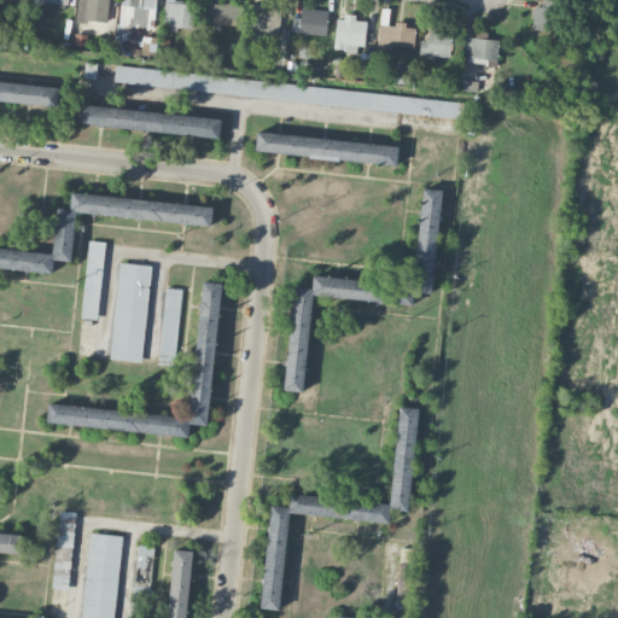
[(58,4),(68,5),(68,0),(34,0),(34,7),(57,10),(58,4)]
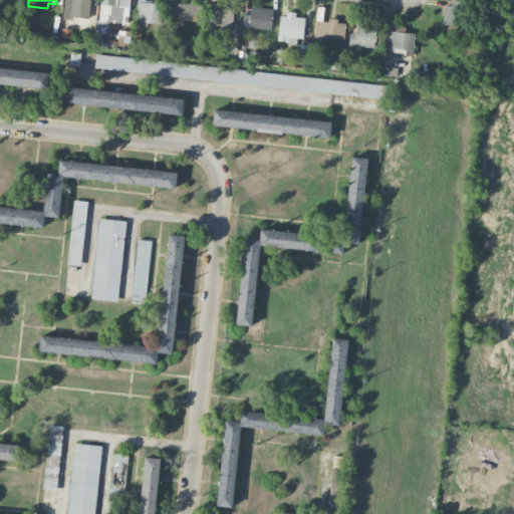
[(64,0),(64,18),(89,18),(89,0),(64,0)]
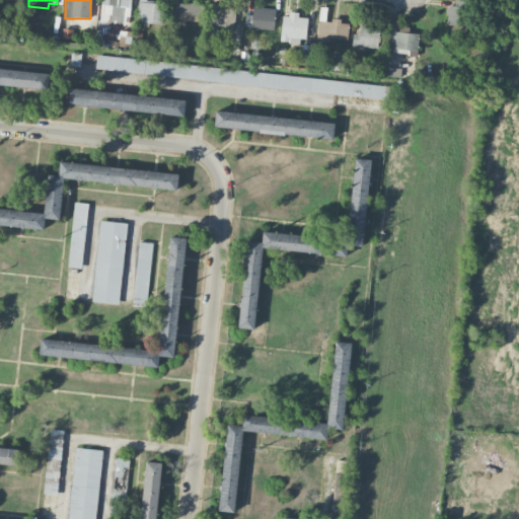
[(100,0),(98,27),(106,28),(107,21),(129,23),(130,0),(100,0)]
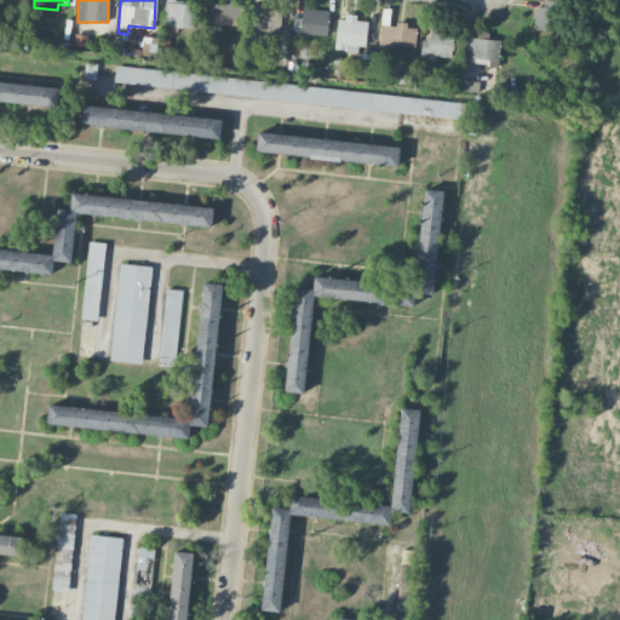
[(193,28),(195,4),(174,3),(174,0),(165,0),(164,27),(193,28)]
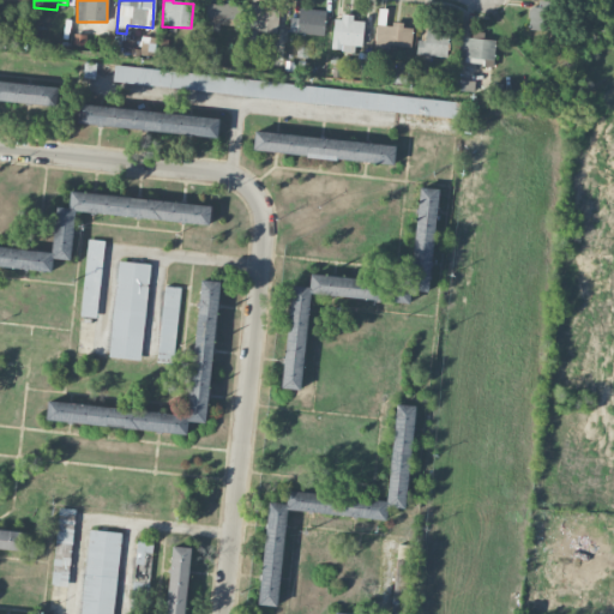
[(206,24),(241,23),(241,4),(205,5),(206,24)]
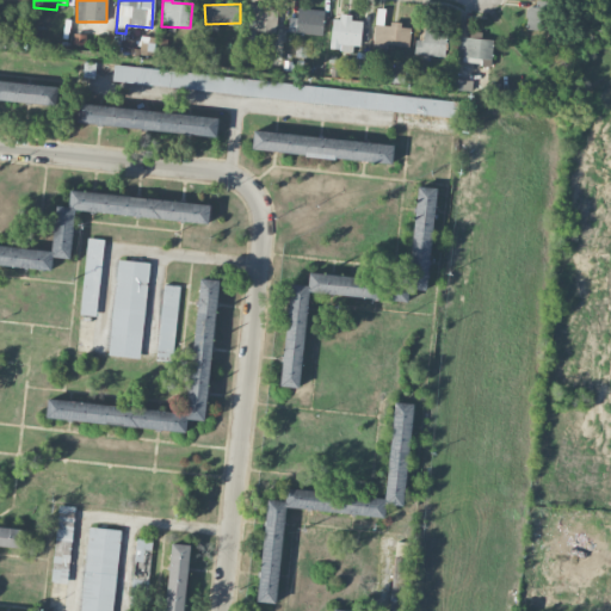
[(245,31),(277,32),(277,6),(246,6),(245,31)]
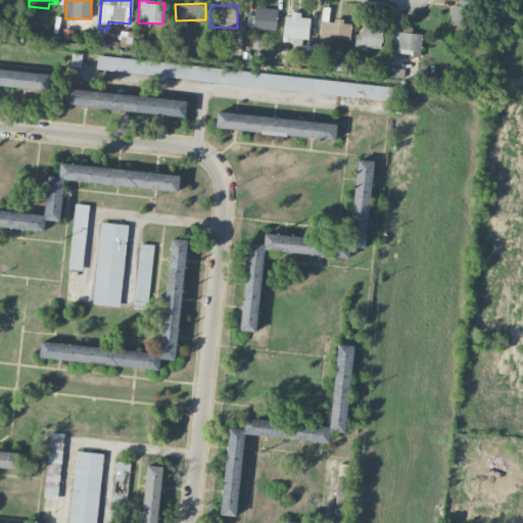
[(450,5),(449,25),(470,26),(470,6),(450,5)]
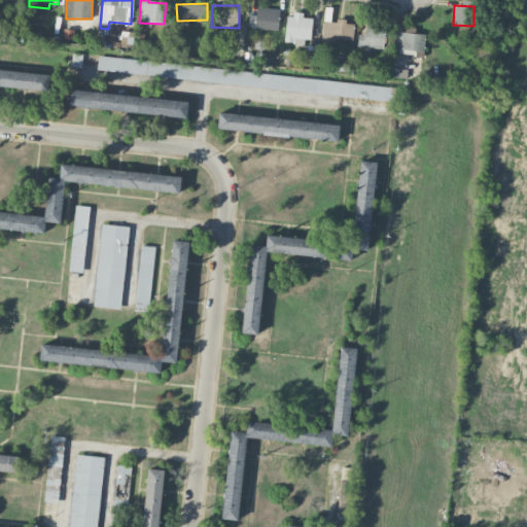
[(249,28),(278,29),(279,8),(250,7),(249,28)]
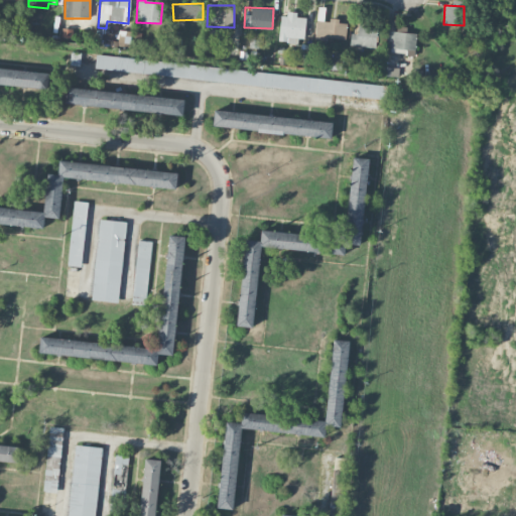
[(304,17),(296,17),(296,14),(280,13),(278,41),(303,42),(304,17)]
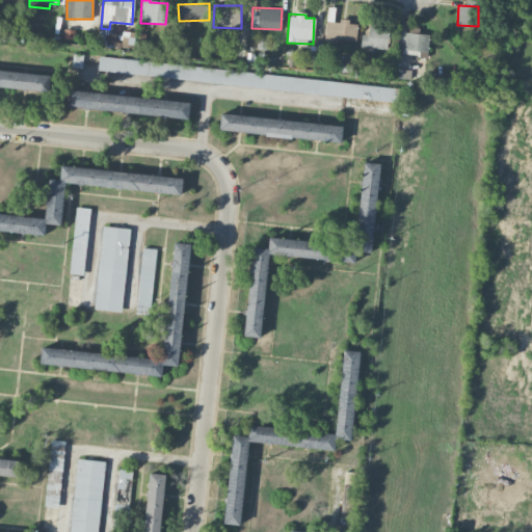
[(356,40),(356,22),(340,21),(340,22),(325,22),(325,38),(356,40)]
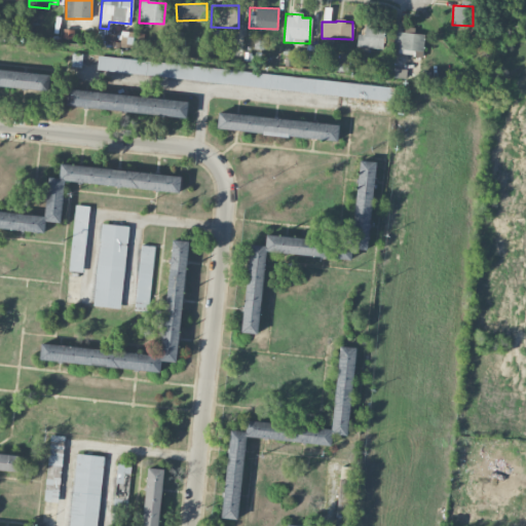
[(382,48),(383,27),(365,27),(364,34),(357,34),(357,47),(382,48)]
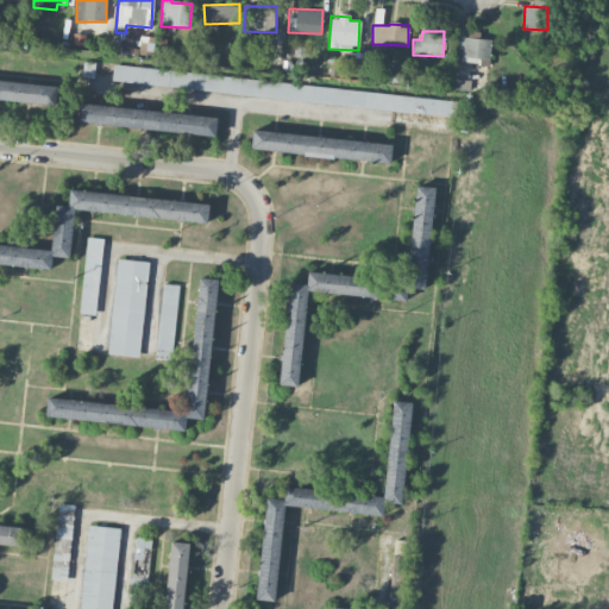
[(456,55),(478,56),(478,66),(489,66),(490,39),(479,38),(479,31),(468,31),(468,37),(457,36),(456,55)]
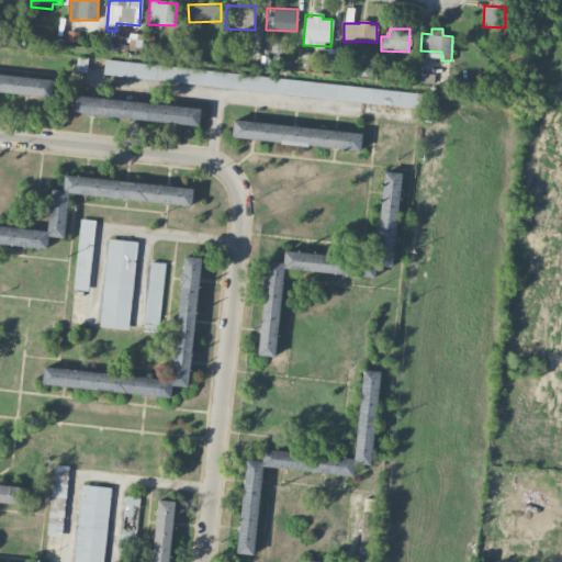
[(422,92),(104,60),(103,76),(420,107),(422,92)]
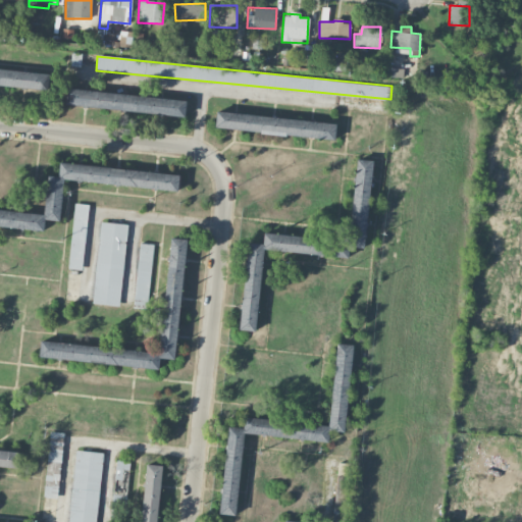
[(0,85),(46,90),(48,72),(0,68),(0,85)]
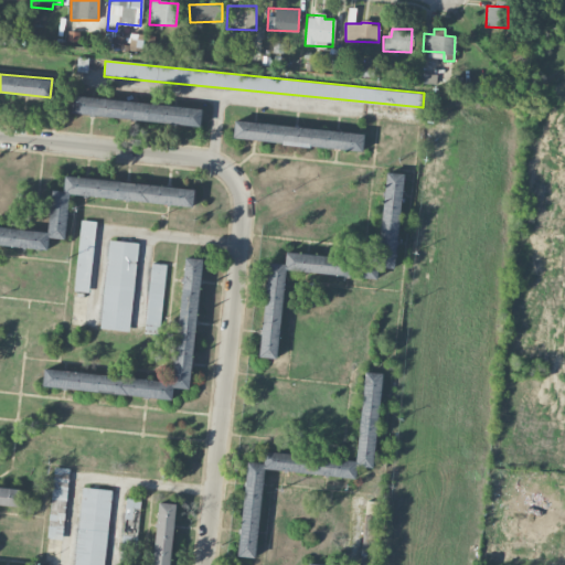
[(200,127),(202,108),(73,95),(71,113),(200,127)]
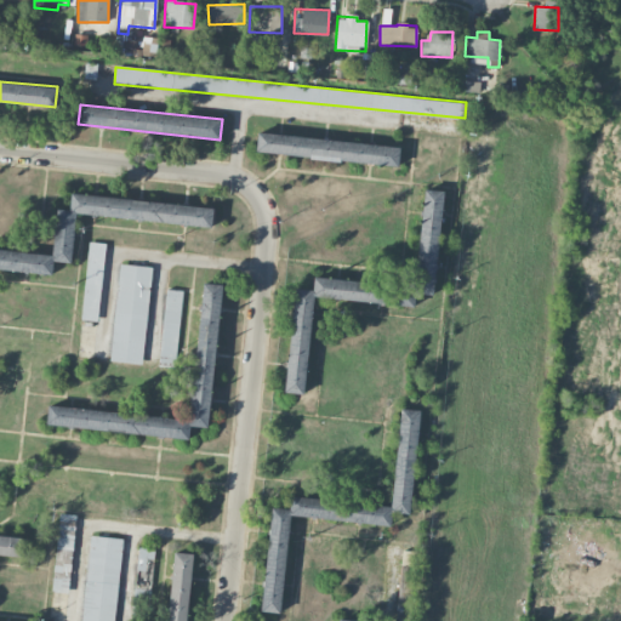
[(255,154),(398,165),(399,146),(257,134),(255,154)]
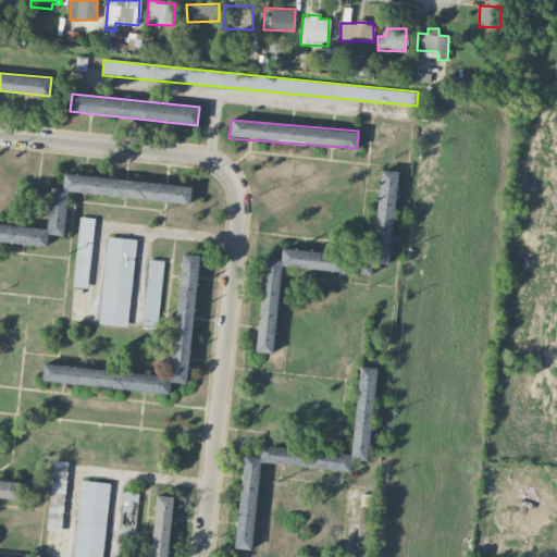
[(256,351),(273,354),(280,267),(371,274),(372,263),(388,264),(397,171),(379,170),(371,256),(281,248),(280,260),(263,259),(256,351)]
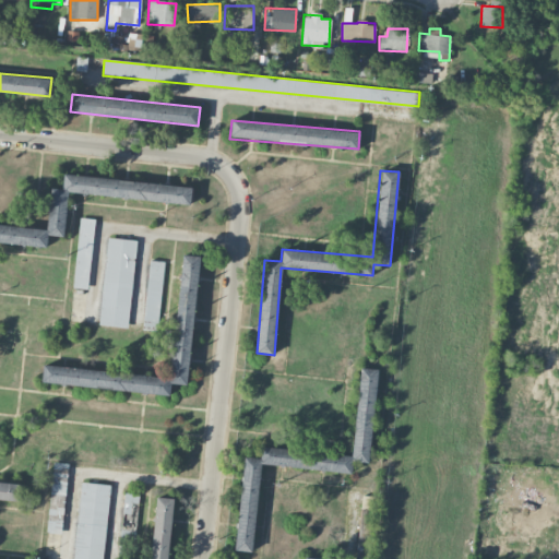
[(191,186),(63,175),(62,189),(49,188),(46,228),(0,224),(0,242),(46,247),(47,235),(63,236),(68,193),(190,203),(191,186)]
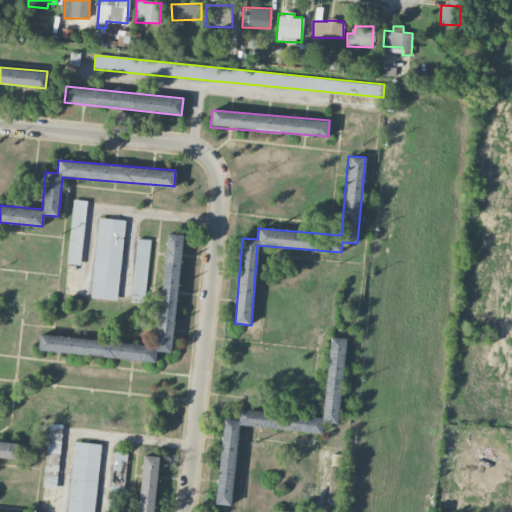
[(66,263),(80,265),(87,200),(73,199),(66,263)]
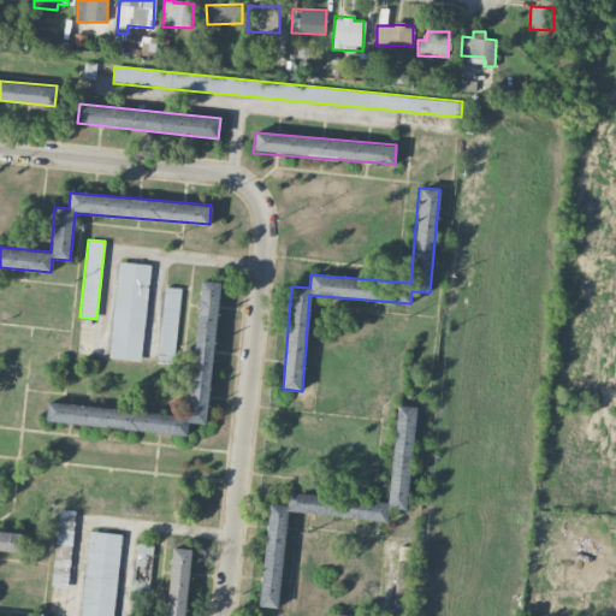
[(150,265),(119,261),(108,359),(141,361),(150,265)]
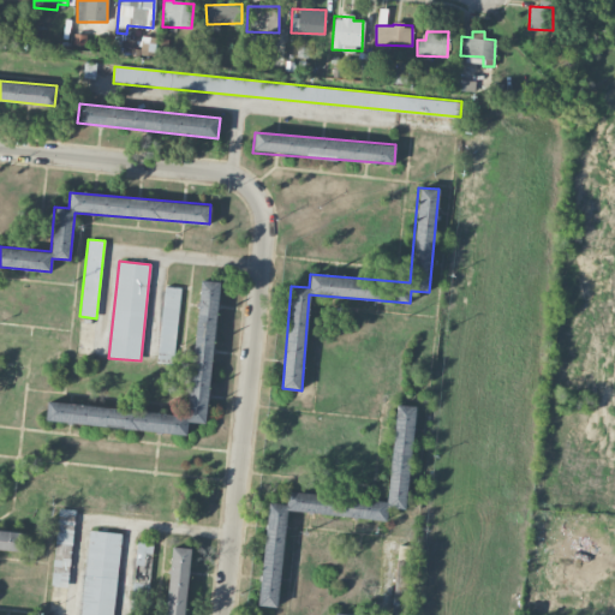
[(46,422),(186,434),(187,422),(206,424),(219,281),(199,280),(187,415),(47,402),(46,422)]
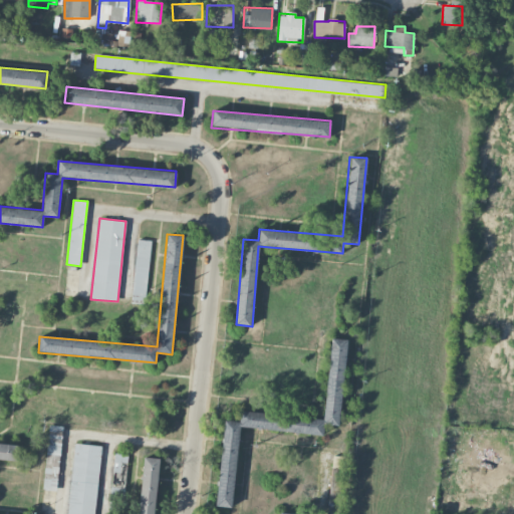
[(152,241),(139,239),(133,297),(145,298),(152,241)]
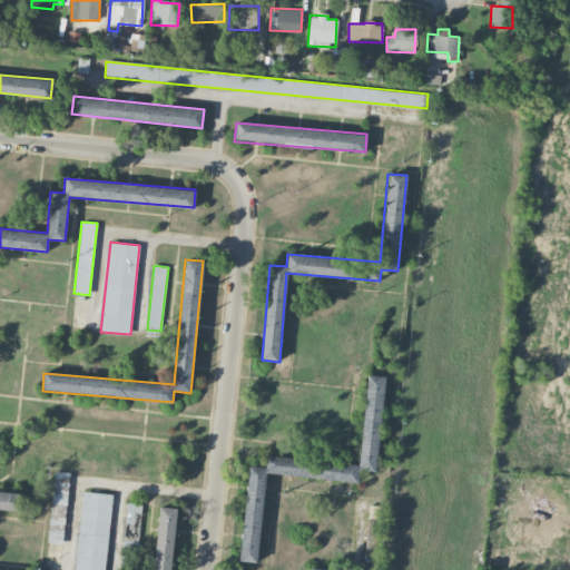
[(359,464),(266,455),(265,468),(248,465),(239,561),(257,562),(265,474),(357,482),(360,470),(376,471),(384,376),(366,374),(359,464)]
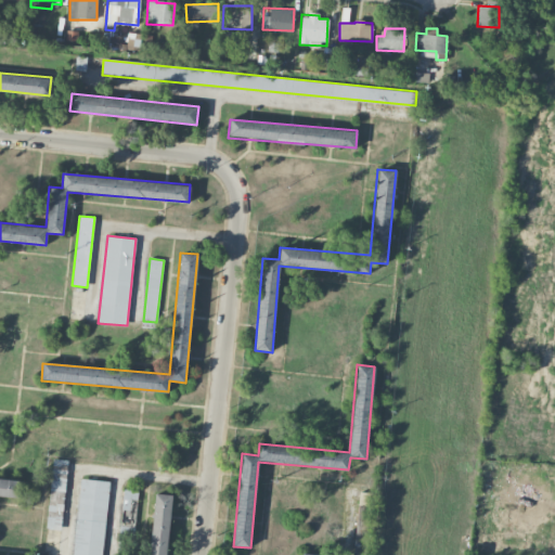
[(66,460),(52,459),(48,527),(63,528),(66,460)]
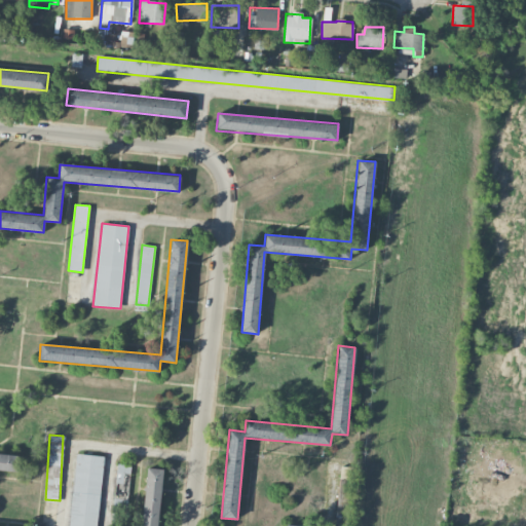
[(0,468),(17,471),(20,453),(0,452),(0,468)]
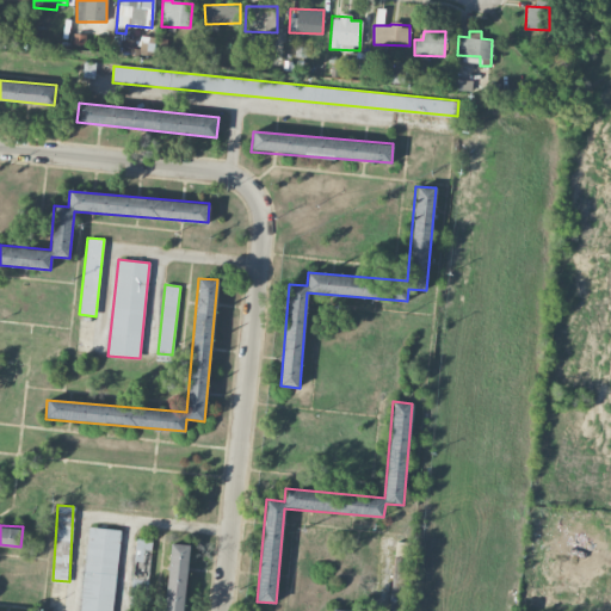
[(112,610),(121,530),(88,526),(80,610),(112,610)]
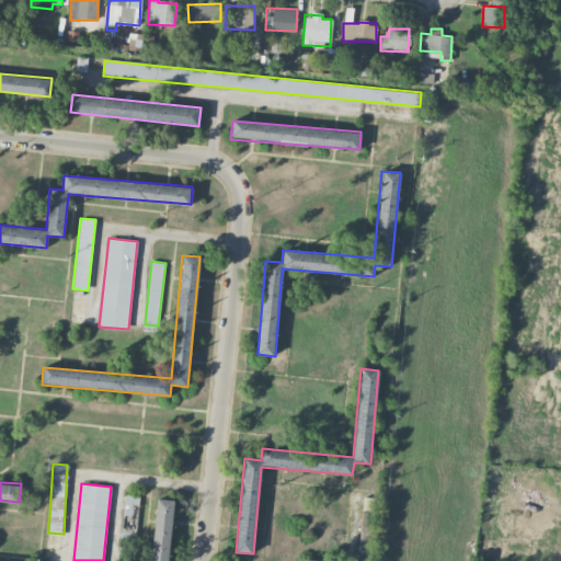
[(138,494),(124,494),(123,529),(137,529),(138,494)]
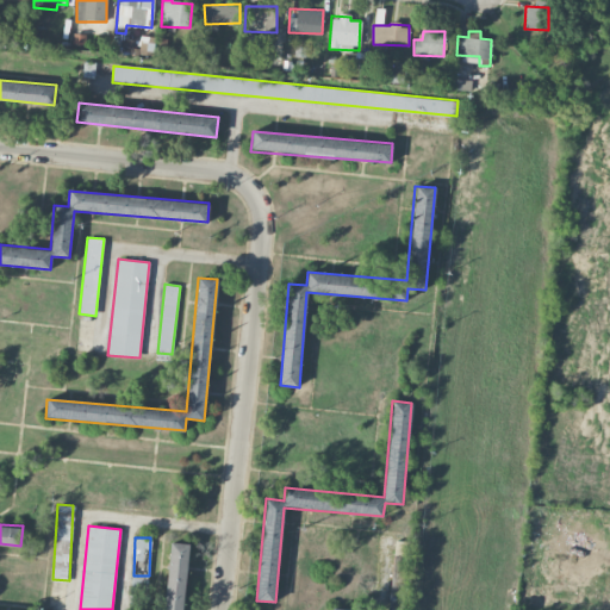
[(182,609),(188,543),(170,542),(163,609),(182,609)]
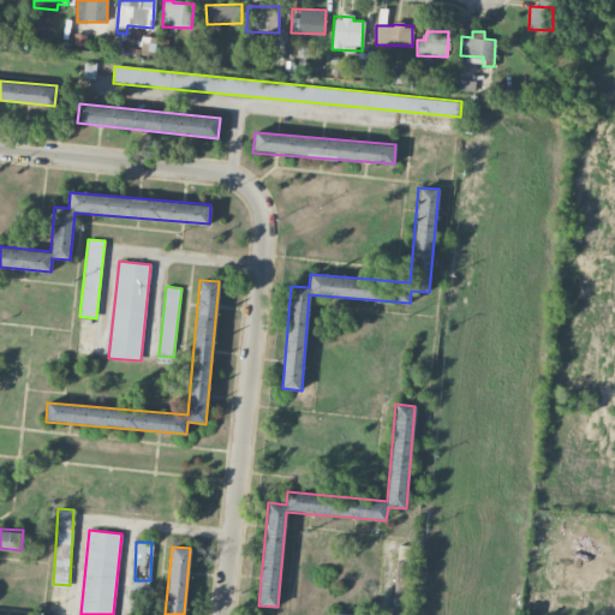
[(395,560),(394,608),(405,609),(406,560),(395,560)]
